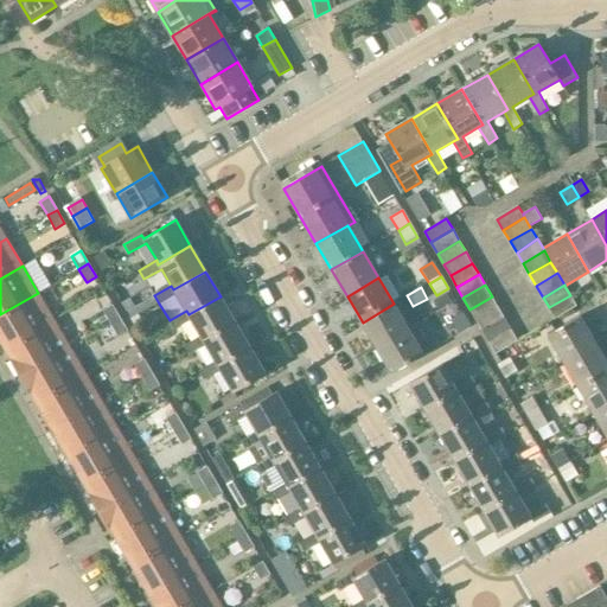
[(0,314),(0,340),(5,349),(53,320),(38,293),(0,314)]
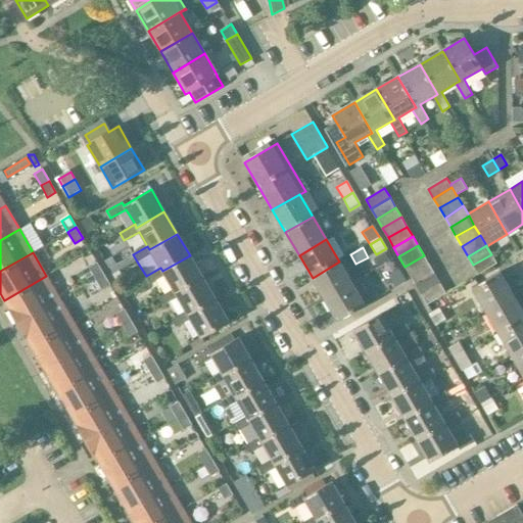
[(378,267),(389,260),(384,252),(374,259),(378,267)]
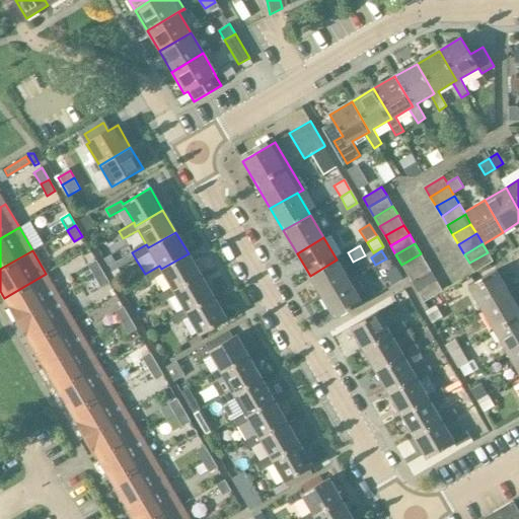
[(488,252),(469,263),(474,272),(493,262),(488,252)]
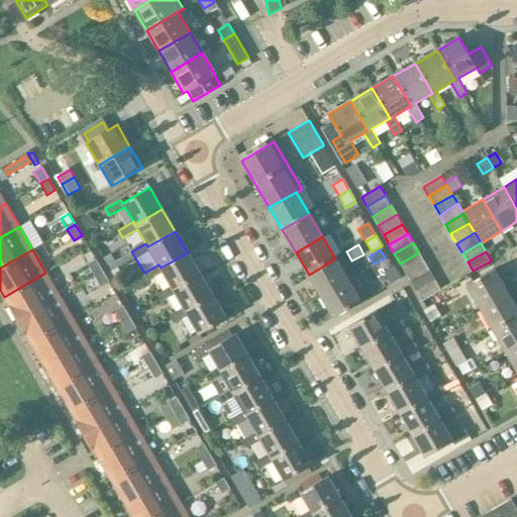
[(188,252),(161,268),(159,265),(144,273),(143,274),(147,281),(163,272),(171,286),(173,290),(200,275),(188,252)]
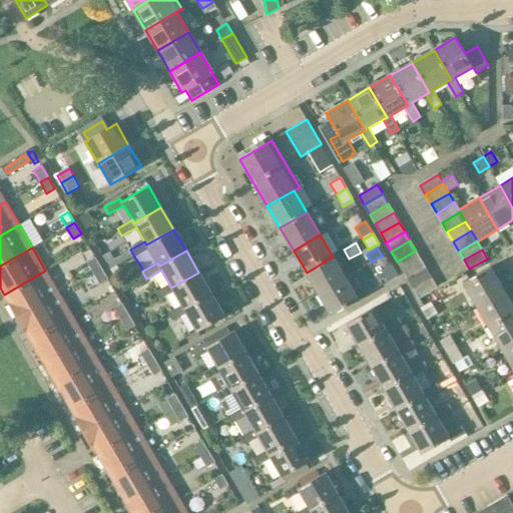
[(422,260),(416,250),(397,262),(403,271),(422,260)]
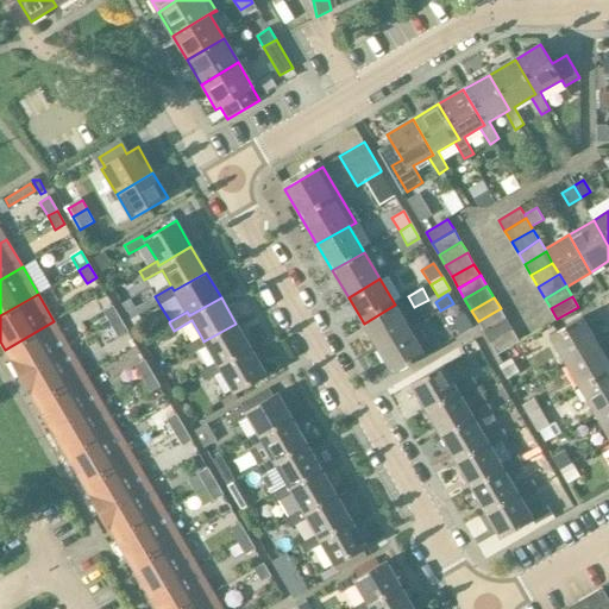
[(410,331),(395,305),(364,324),(380,349),(410,331)]
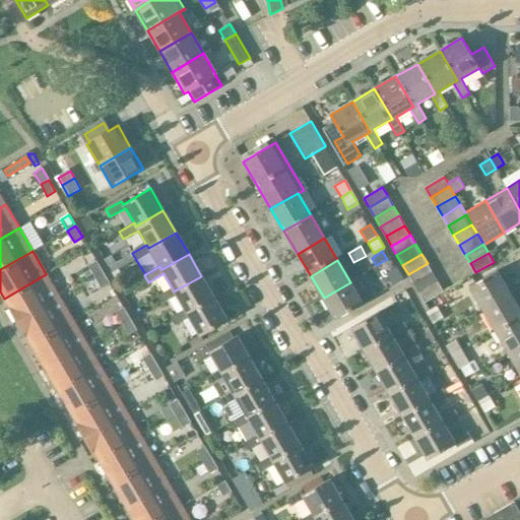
[(96,261),(88,265),(94,277),(103,272),(96,261)]
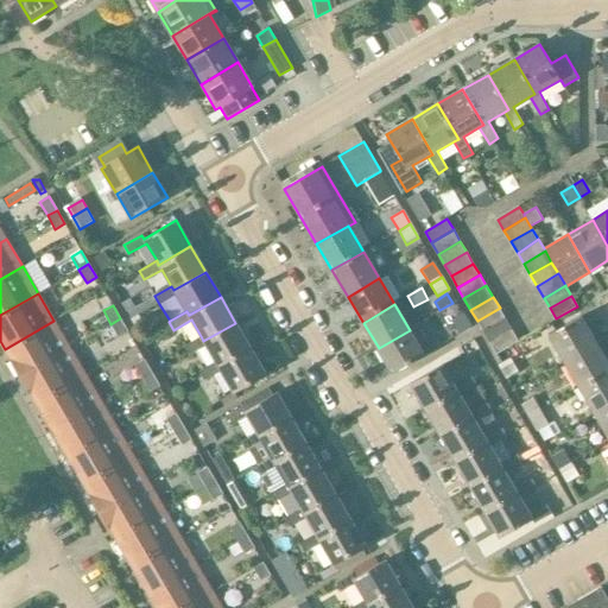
[(506,320),(500,308),(477,321),(485,333),(506,320)]
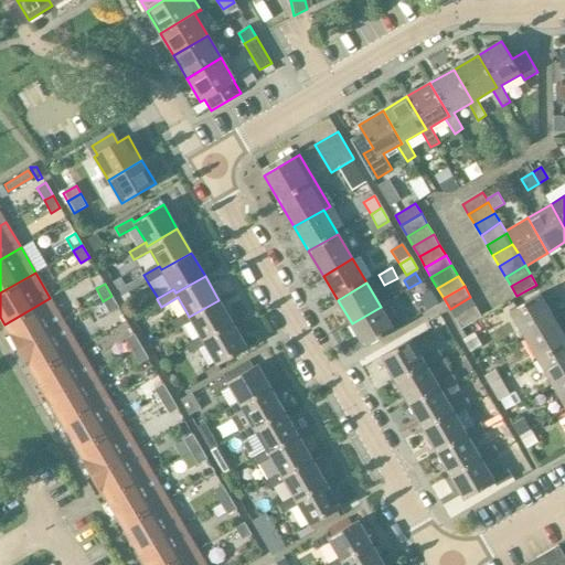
[(427,292),(419,298),(427,311),(438,305),(429,291),(427,292)]
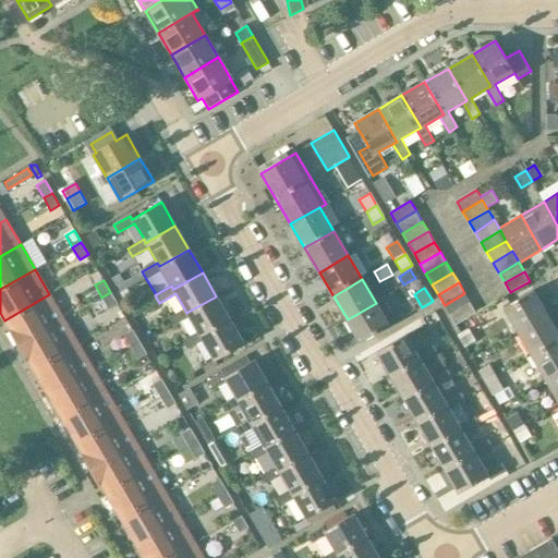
[(534,291),(505,307),(519,331),(548,315),(534,291)]
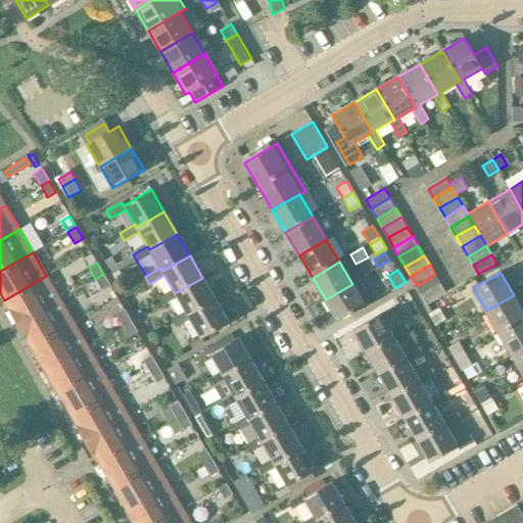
[(103,274),(95,279),(102,290),(110,285),(103,274)]
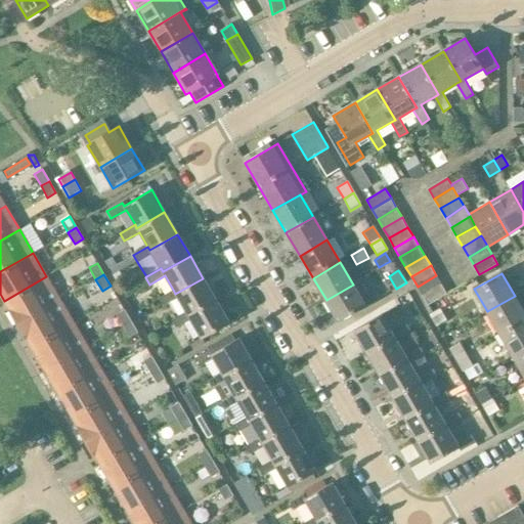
[(441,285),(436,275),(418,287),(423,296),(441,285)]
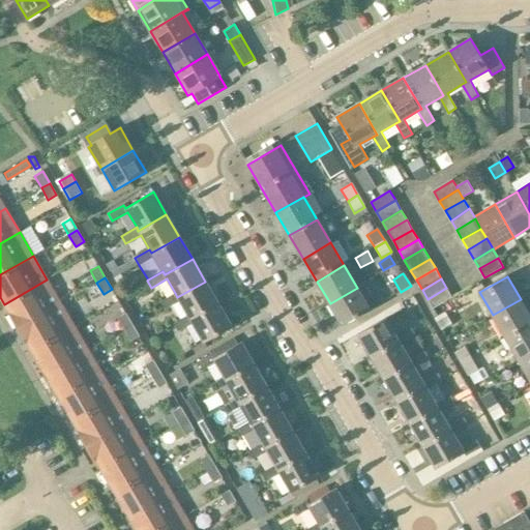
[(4,304),(18,328),(61,303),(47,280),(4,304)]
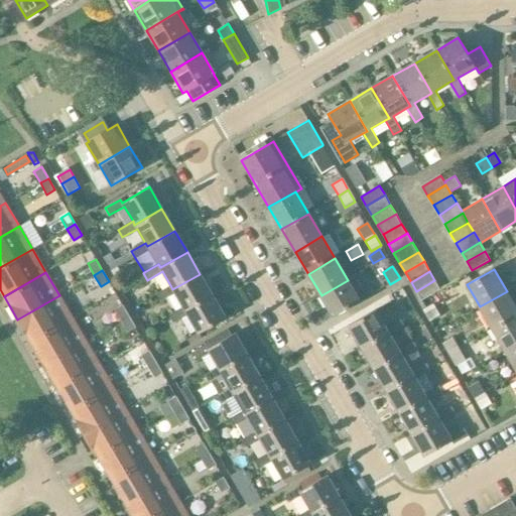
[(200,274),(172,289),(170,285),(156,294),(160,301),(175,293),(183,307),(185,310),(213,295),(200,274)]
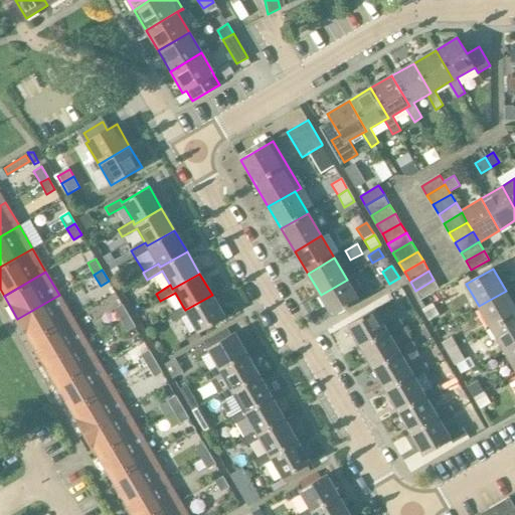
[(359,301),(347,280),(321,295),(333,316),(359,301)]
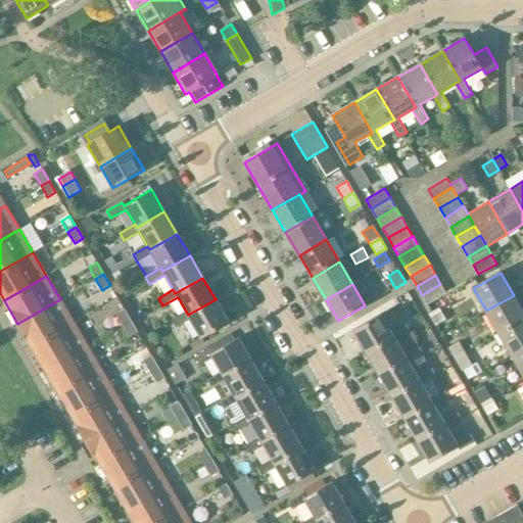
[(446,293),(440,284),(422,295),(427,304),(439,297),(446,293)]
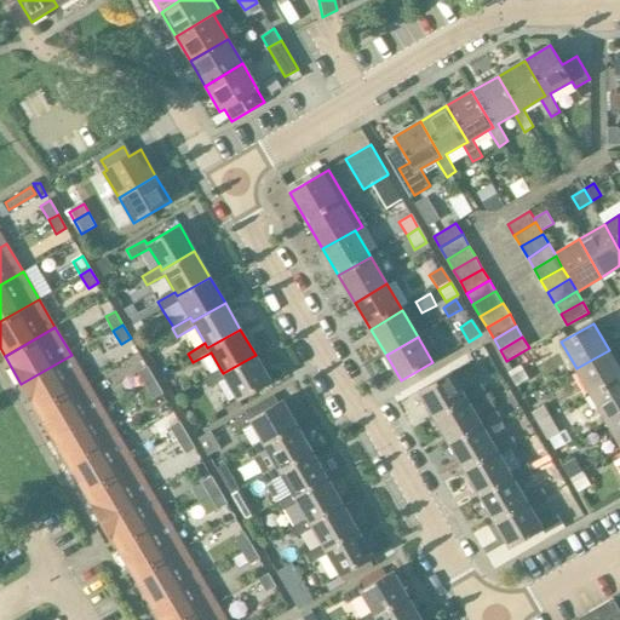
[(619,369),(609,350),(577,368),(592,396),(619,378),(619,369)]
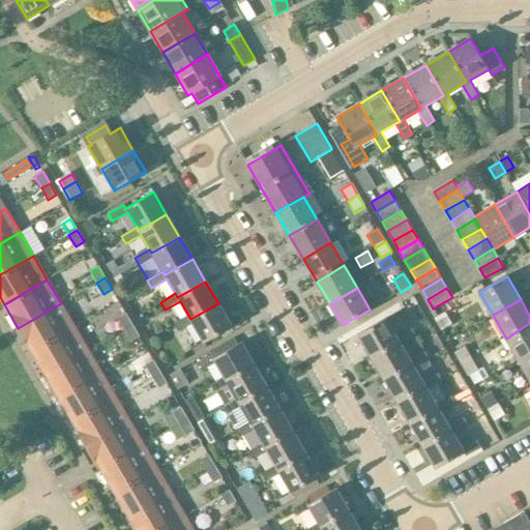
[(445,301),(433,308),(438,317),(444,313),(445,314),(450,310),(445,301)]
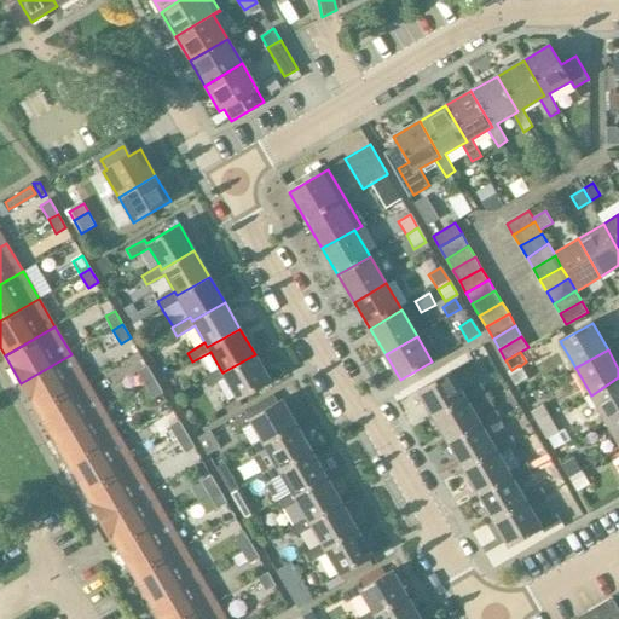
[(21,383),(38,411),(87,381),(71,354),(21,383)]
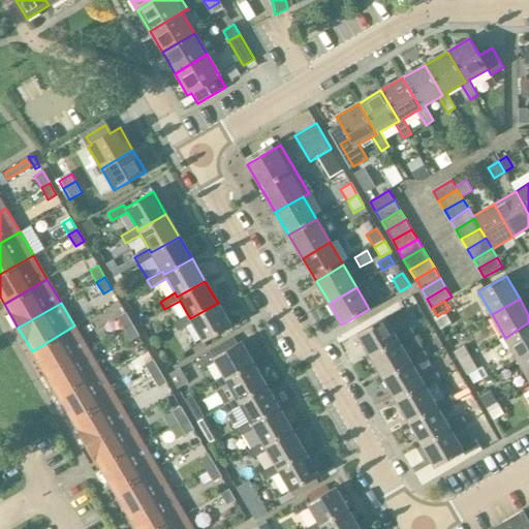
[(218,303),(190,318),(188,315),(173,323),(178,332),(192,322),(204,342),(231,327),(218,303)]
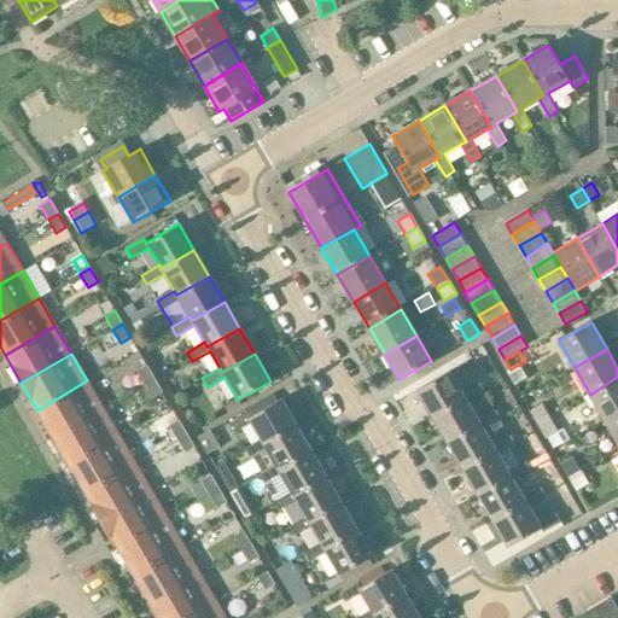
[(146,365),(136,371),(145,384),(155,378),(146,365)]
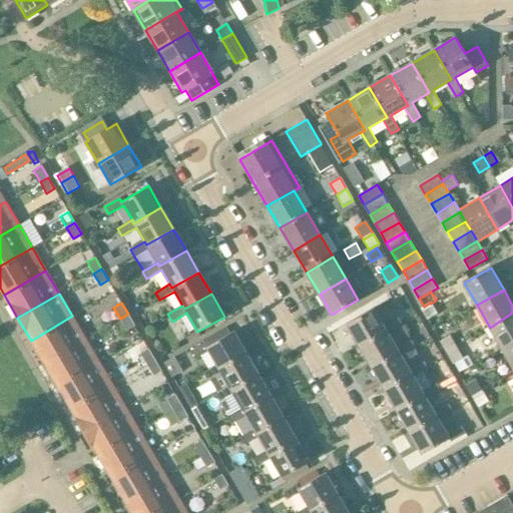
[(420,309),(427,321),(428,320),(437,315),(437,313),(431,304),(430,303),(424,307),(420,309)]
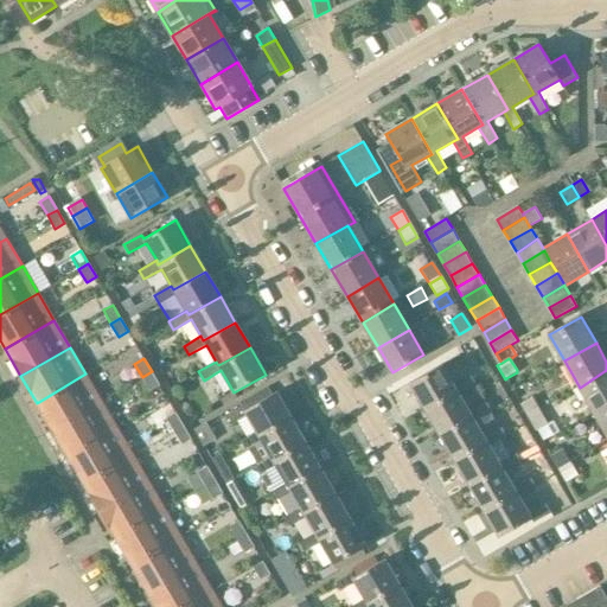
[(410,383),(426,409),(459,391),(460,395),(478,385),(473,377),(455,387),(443,364),(410,383)]
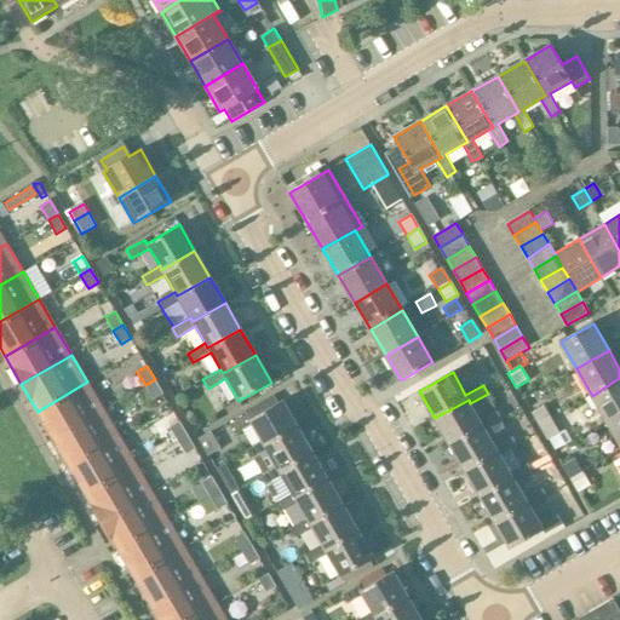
[(619,378),(592,396),(608,423),(619,415),(619,378)]
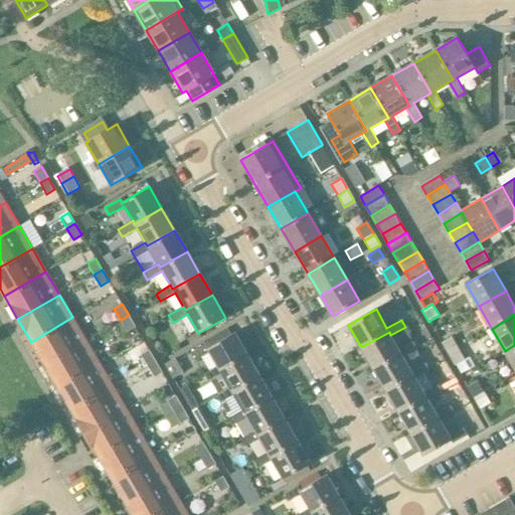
[(129,315),(121,320),(127,331),(135,327),(129,315)]
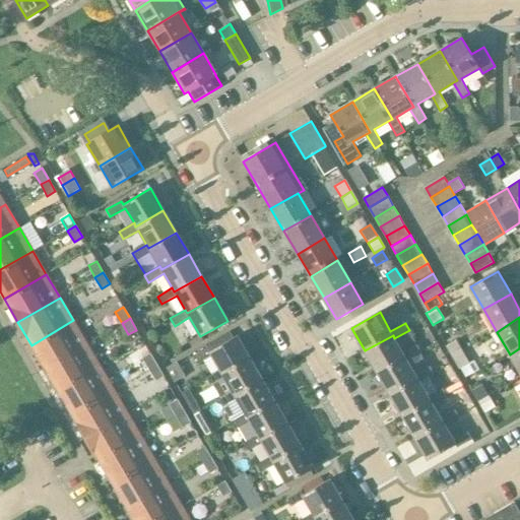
[(31,345),(45,368),(87,343),(73,320),(31,345)]
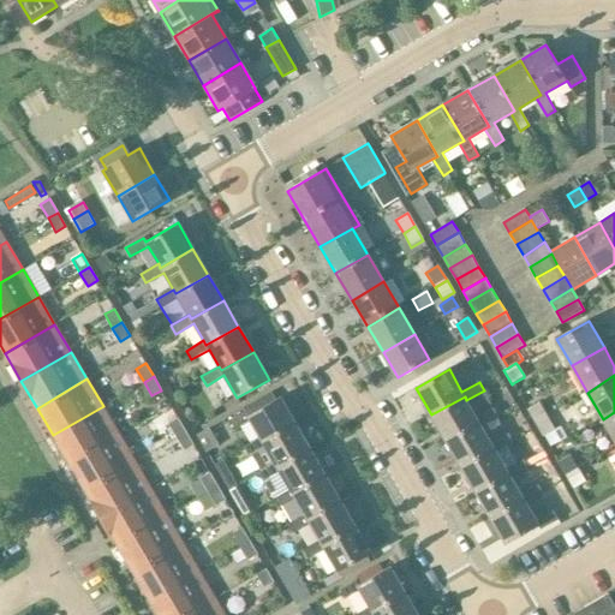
[(431,415),(447,441),(479,422),(482,425),(499,416),(494,407),(477,418),(466,400),(465,396),(431,415)]
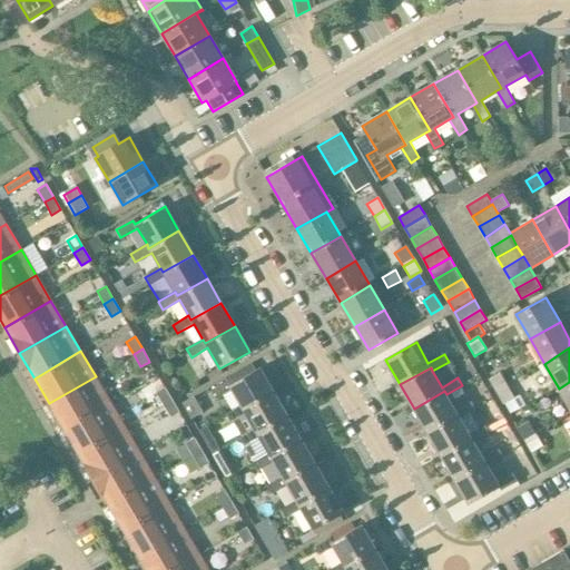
[(241,405),(243,409),(273,392),(259,369),(229,385),(227,382),(212,391),(215,399),(232,390),(241,405)]
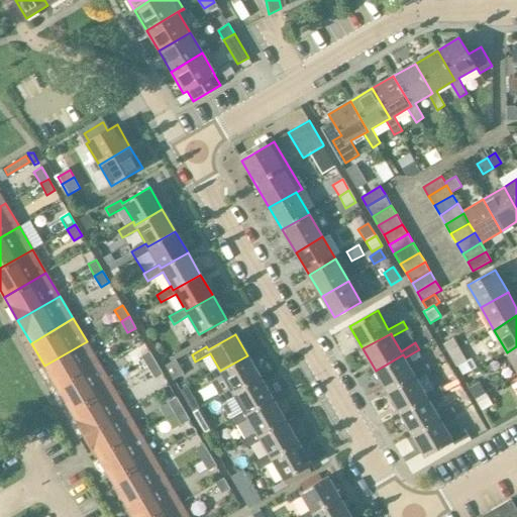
[(442,345),(450,358),(461,353),(454,339),(442,345)]
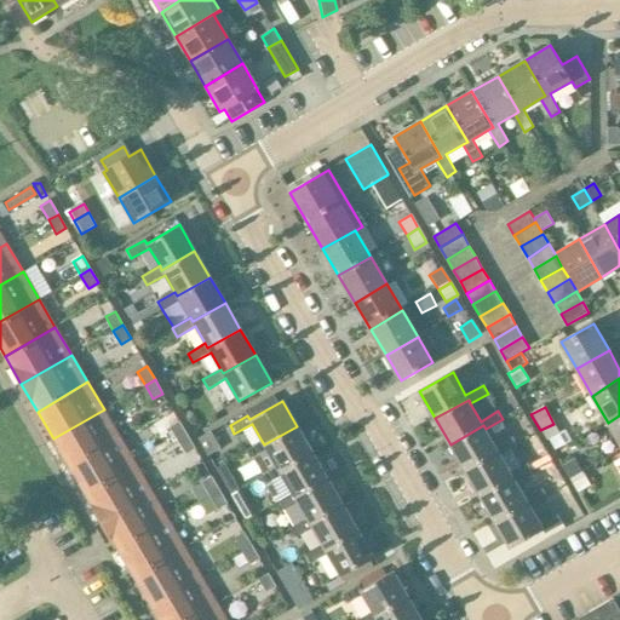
[(104,409),(53,438),(69,466),(120,437),(104,409)]
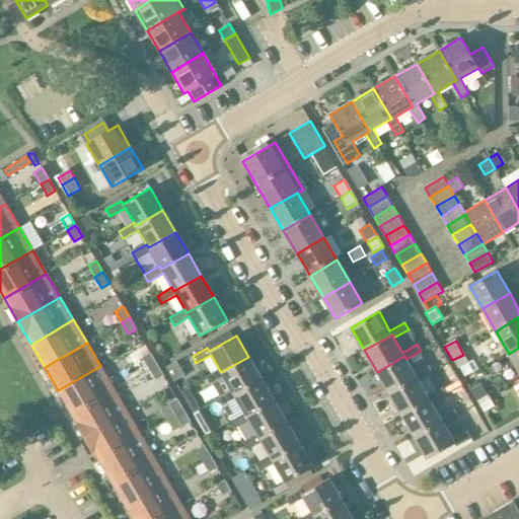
[(518,348),(509,355),(518,371),(518,348)]
